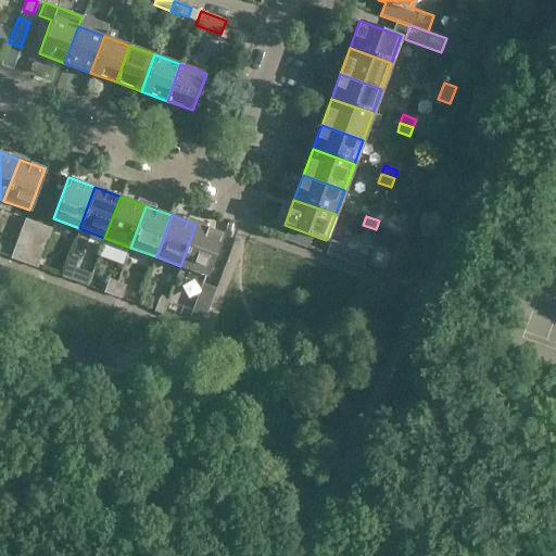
[(38,224),(25,218),(11,257),(24,262),(38,224)]
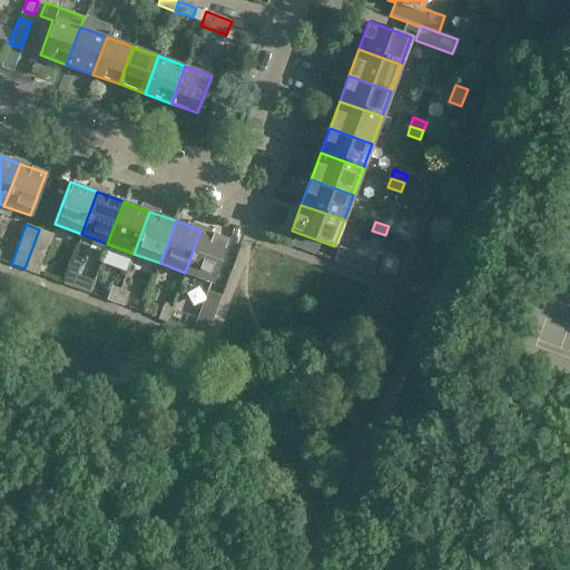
[(25,268),(38,273),(52,235),(39,229),(25,268)]
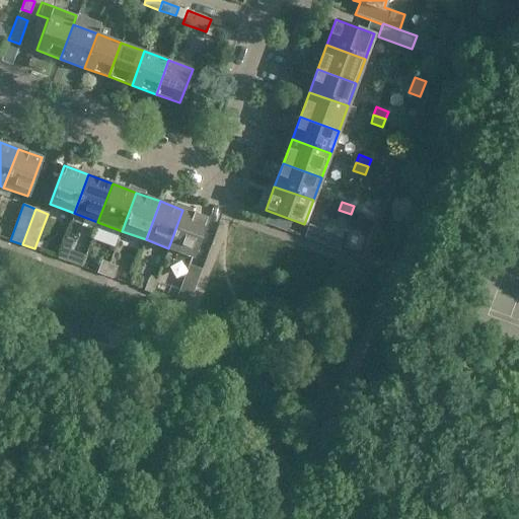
[(182,210),(168,248),(193,256),(207,218),(182,210)]
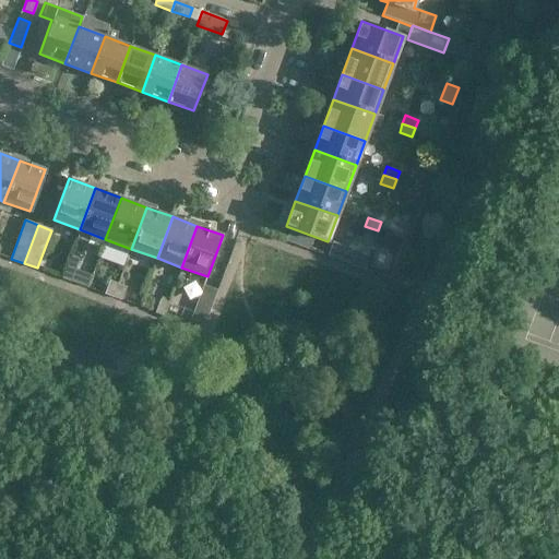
[(332,241),(328,256),(364,269),(368,256),(332,241)]
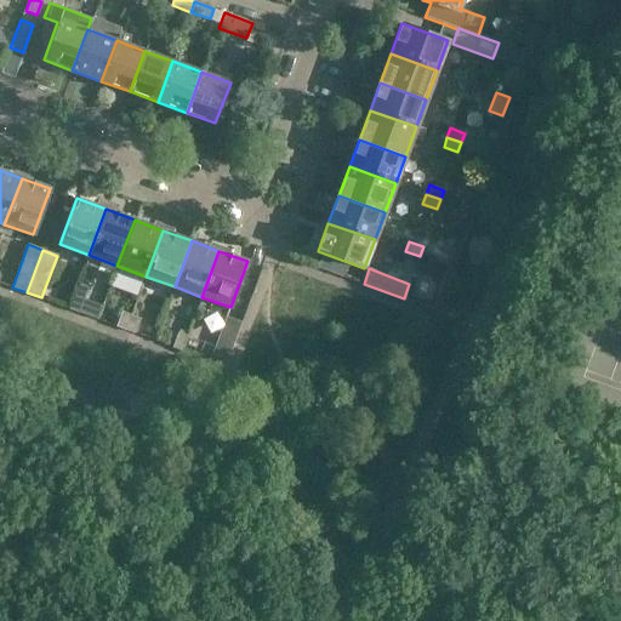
[(74,294),(68,308),(78,312),(83,297),(86,289),(77,285),(74,294)]
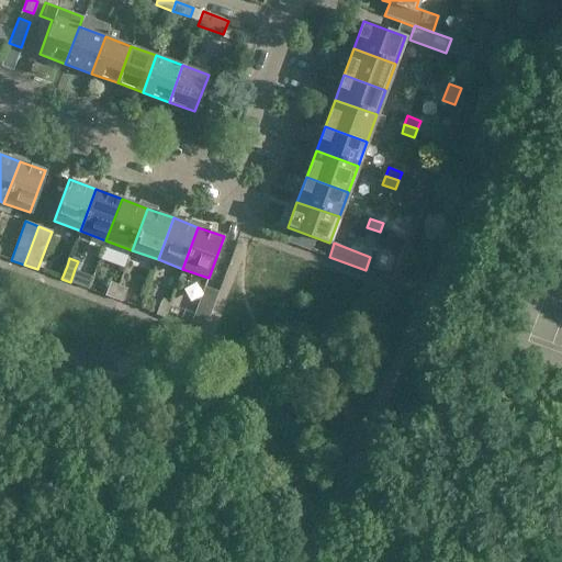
[(117,284),(110,282),(104,294),(113,298),(117,284)]
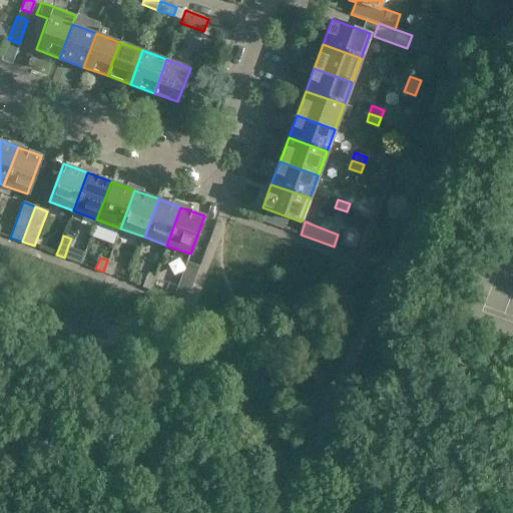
[(110,275),(114,263),(107,260),(103,272),(110,275)]
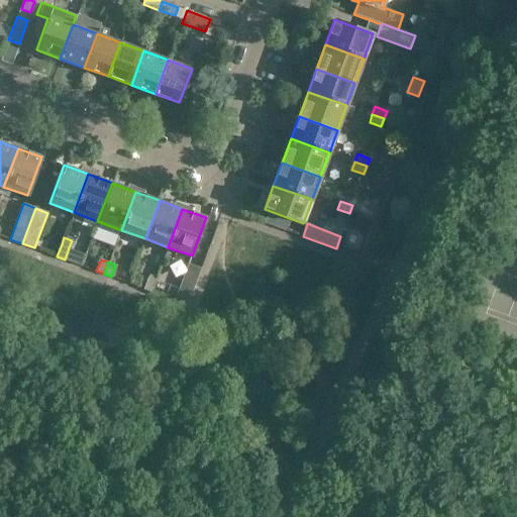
[(188,264),(174,300),(187,304),(200,268),(188,264)]
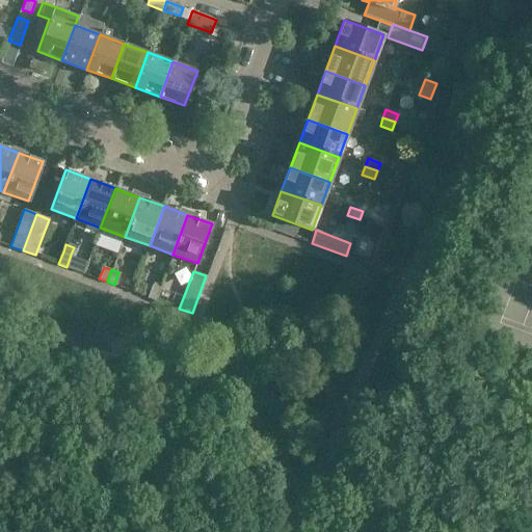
[(160,288),(152,285),(148,296),(155,299),(160,288)]
